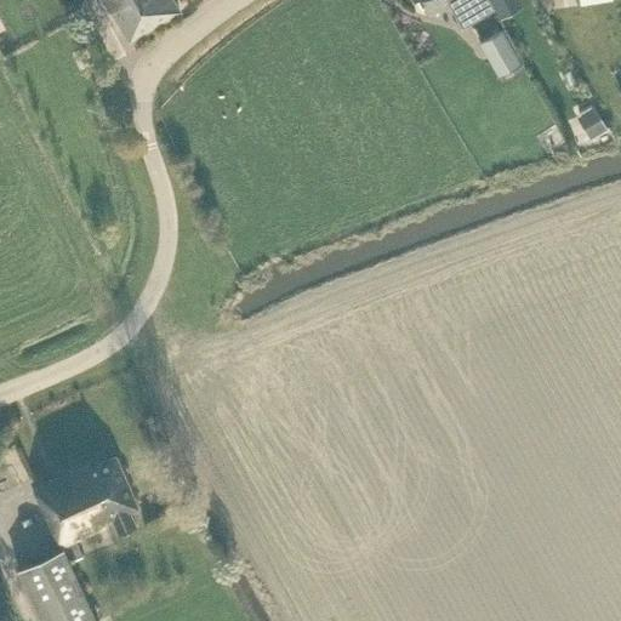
[(104,0),(129,40),(180,11),(172,0),(104,0)]
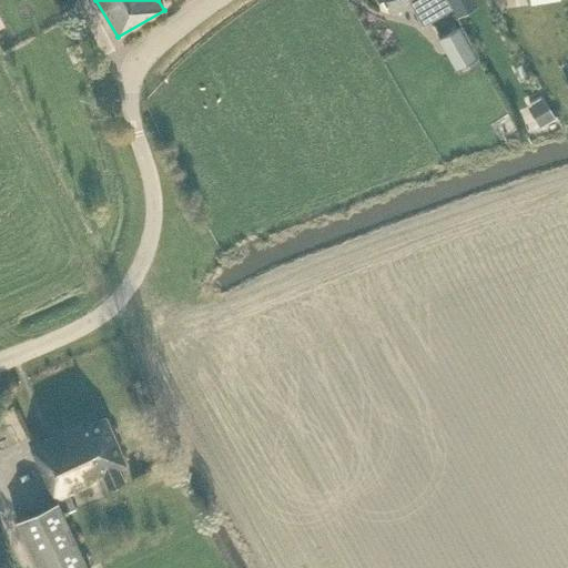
[(449,8),(445,0),(408,0),(423,24),(449,8)]
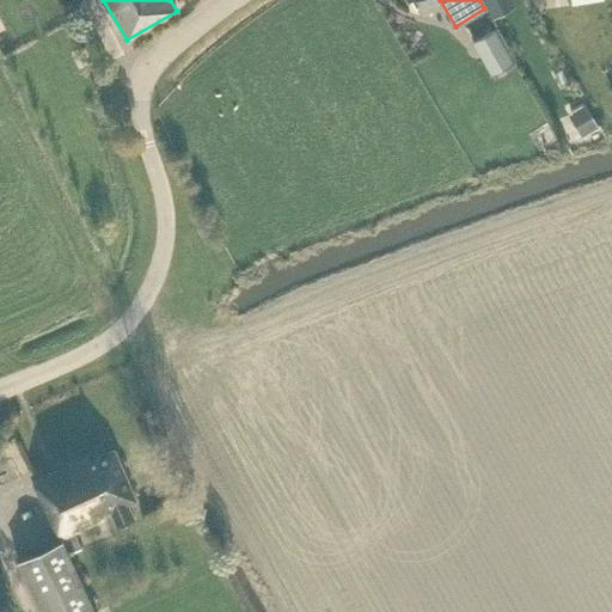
[(471,42),(490,75),(513,62),(509,56),(512,54),(496,26),(490,30),(488,28),(478,34),(479,36),(471,42)]
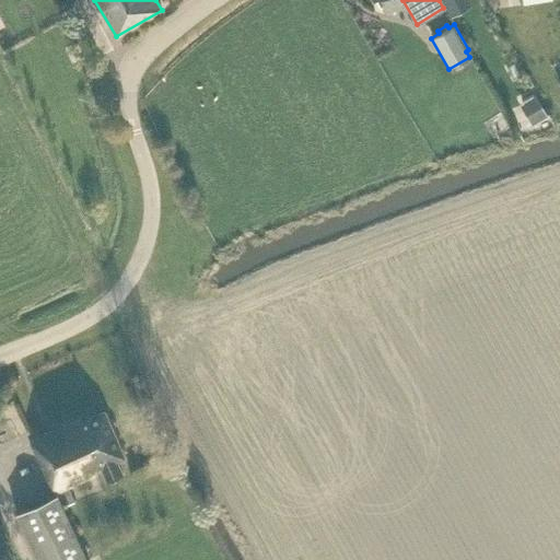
[(547,115),(535,95),(518,105),(532,125),(547,115)]
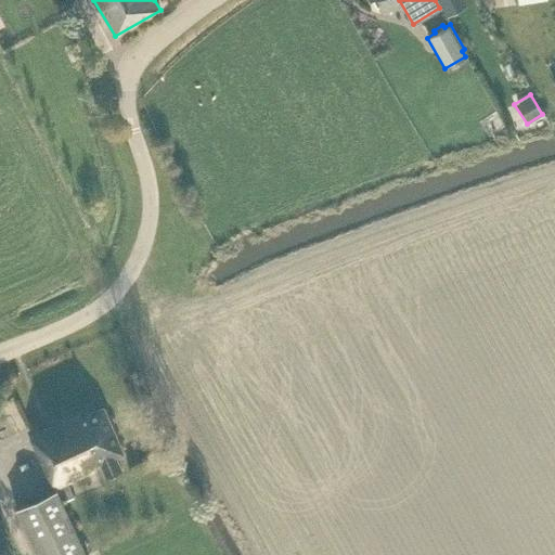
[(52,487),(53,487),(65,480),(101,465),(106,476),(120,469),(115,456),(123,453),(102,408),(80,417),(79,415),(30,437),(52,487)]
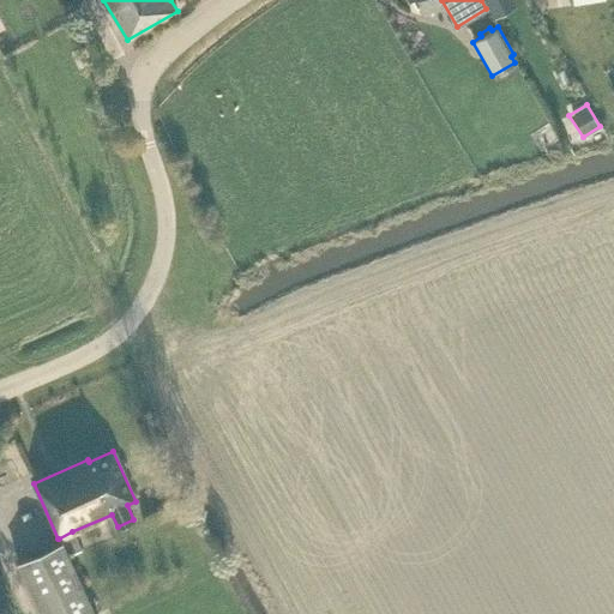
[(94,613),(67,555),(80,549),(72,531),(59,539),(61,542),(17,563),(41,613),(94,613)]
